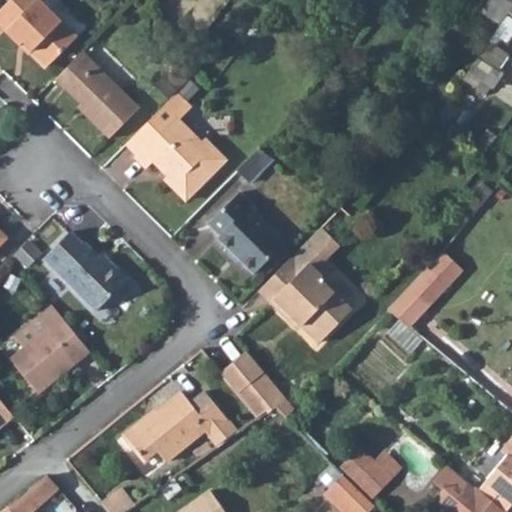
[(7,0),(0,7),(0,24),(18,42),(23,38),(47,62),(77,31),(44,0),(7,0)]
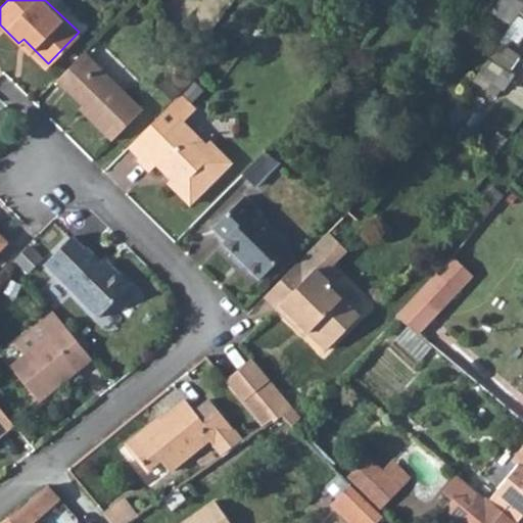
[(493,0),(487,9),(511,25),(520,10),(522,6),(522,1),(520,0),(493,0)]
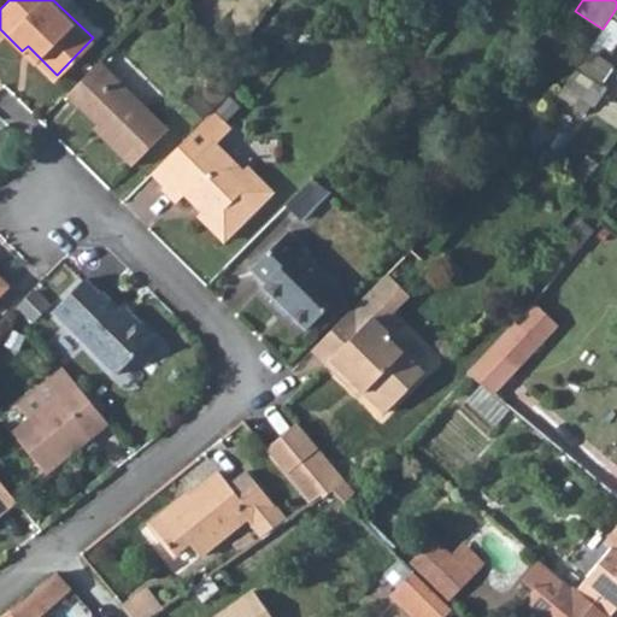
[(365,22),(358,31),(372,42),(380,31),(365,22)]
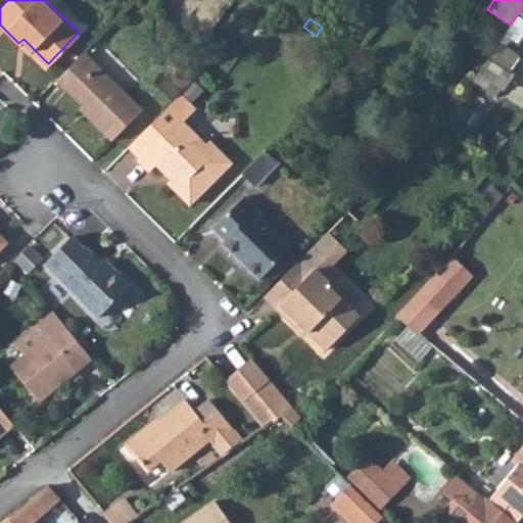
[(505,96),(522,59),(522,54),(500,43),(479,83),(505,96)]
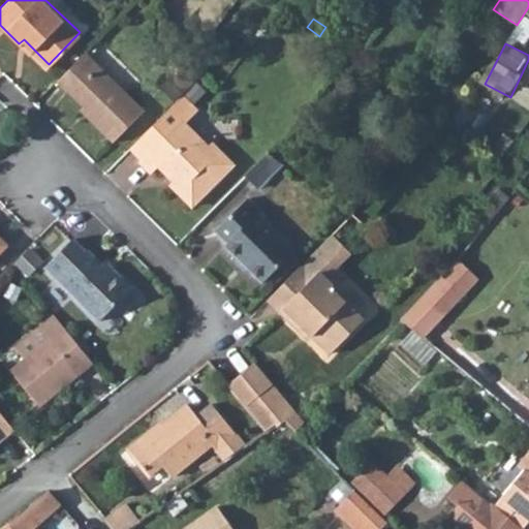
[(81,54),(53,83),(85,115),(81,119),(106,145),(139,112),(81,54)]
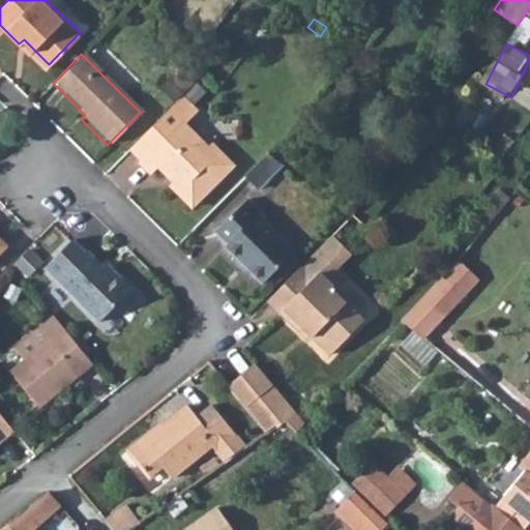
[(168,183),(189,204),(231,163),(209,142),(205,146),(182,124),(195,112),(179,96),(128,148),(139,158),(137,160),(149,173),(157,166),(171,179),(168,183)]
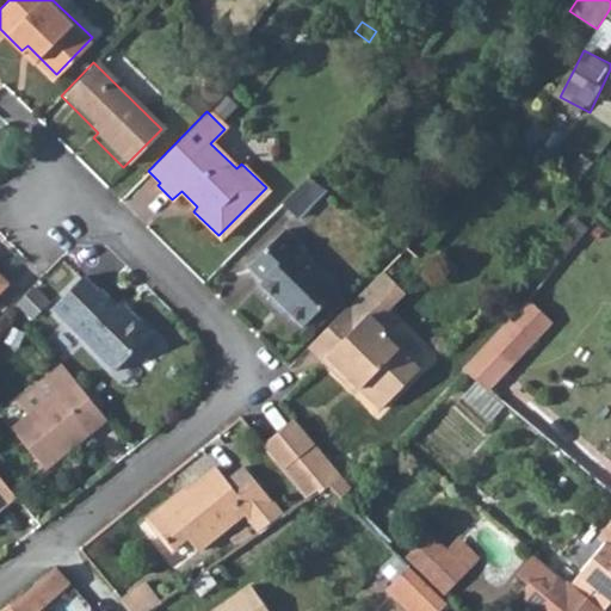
[(308,173),(282,201),(296,214),(323,184),(308,173)]
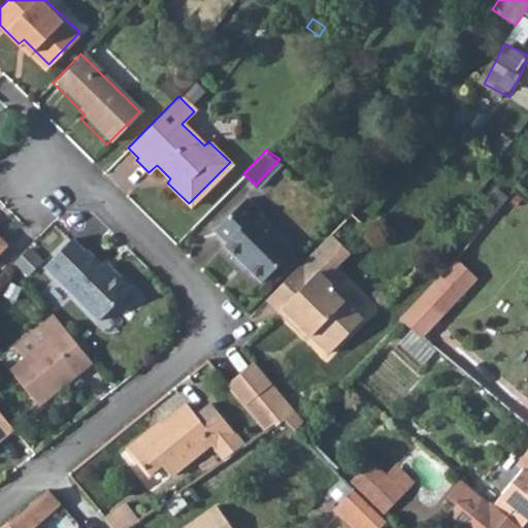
[(244,198),(213,230),(227,242),(224,246),(261,283),(292,251),(255,213),(258,210),(244,198)]
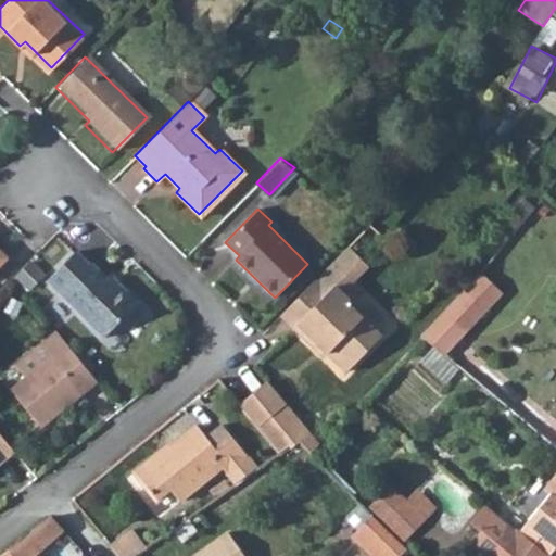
[(341,250),(330,262),(350,280),(361,269),(341,250)]
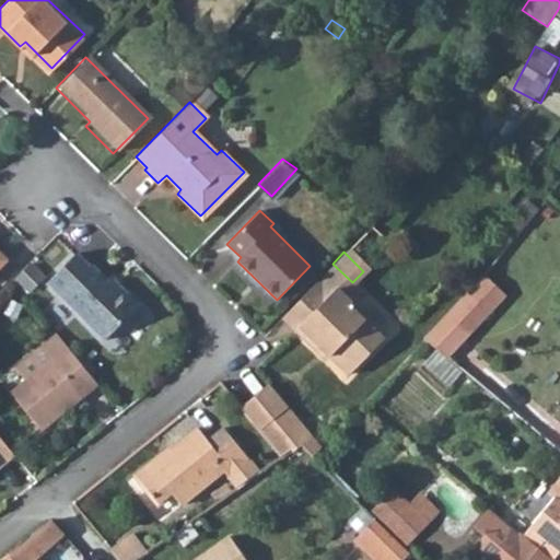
[(74,254),(45,283),(104,341),(139,306),(117,284),(114,288),(91,266),(89,268),(74,254)]
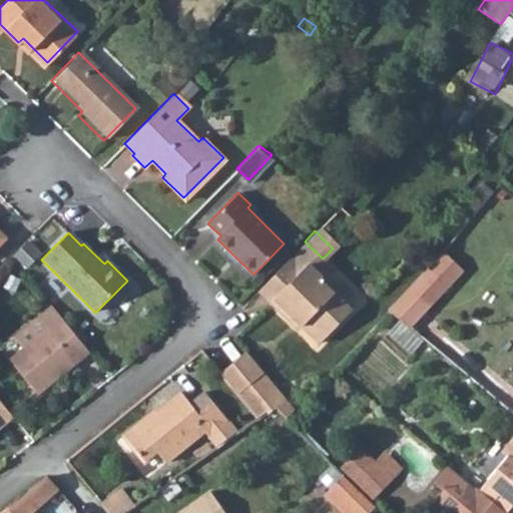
[(305,241),(257,292),(289,322),(292,318),(319,344),(351,311),(321,282),(323,279),(313,269),(323,259),(305,241)]
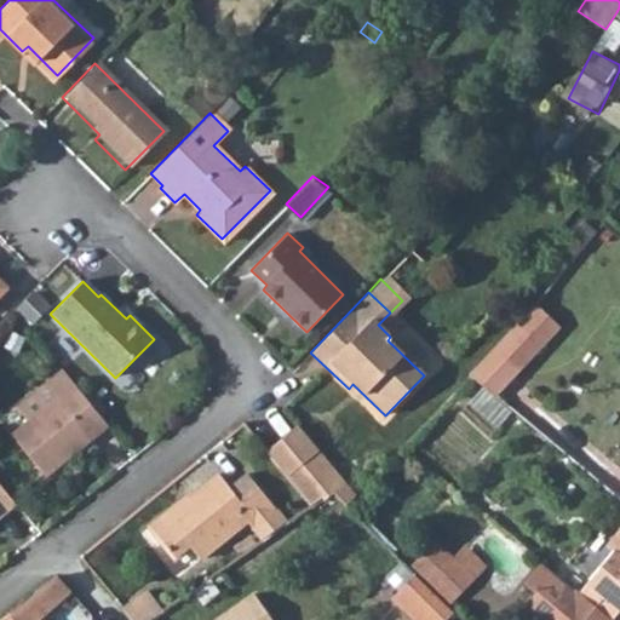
[(471,369),(498,395),(567,326),(541,300),(471,369)]
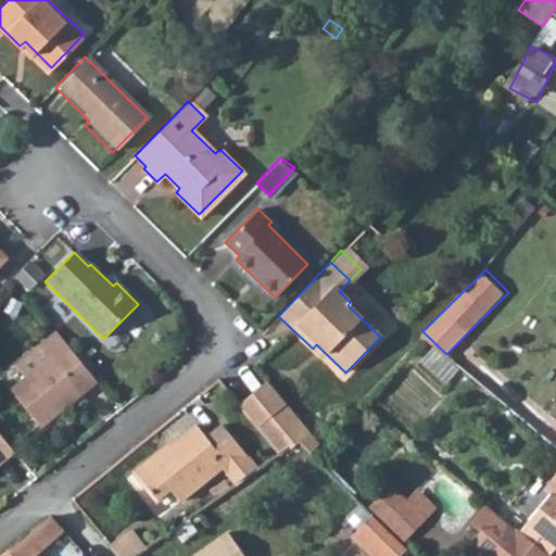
[(53,330),(14,364),(25,377),(65,344),(53,330)]
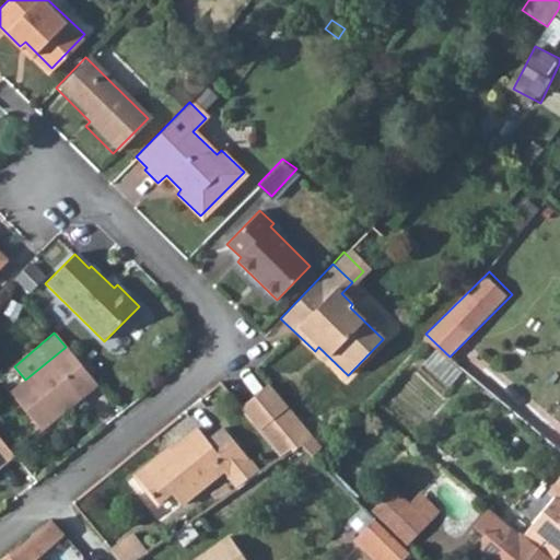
[(555,337),(500,398),(524,418),(559,375),(559,335),(558,333),(555,337)]
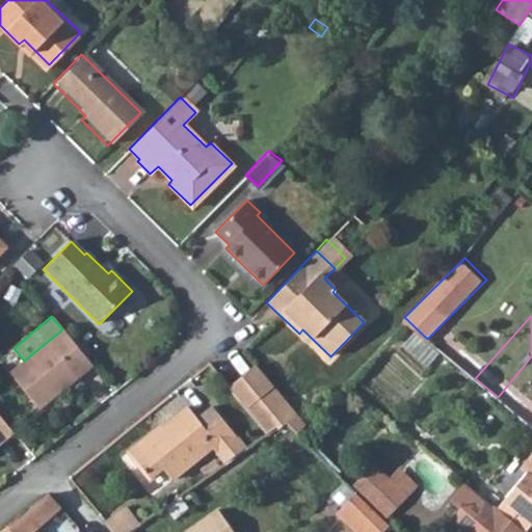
[(62,329),(24,361),(9,372),(35,405),(89,363),(62,329)]
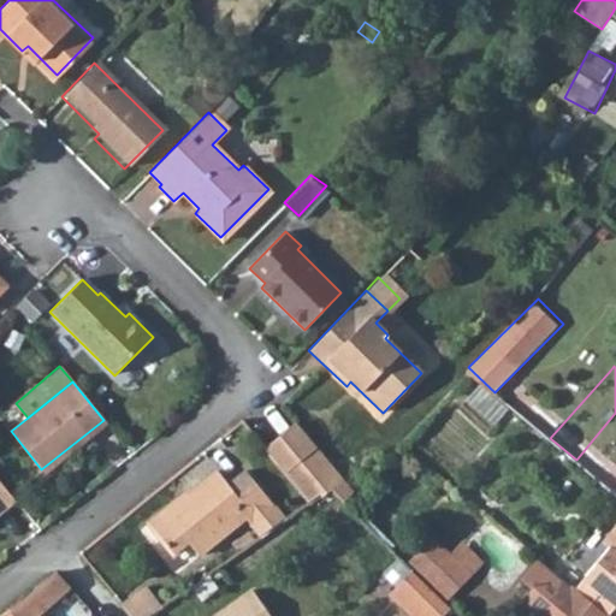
[(277,434),(268,444),(274,451),(270,455),(285,474),(315,451),(294,422),(277,434)]
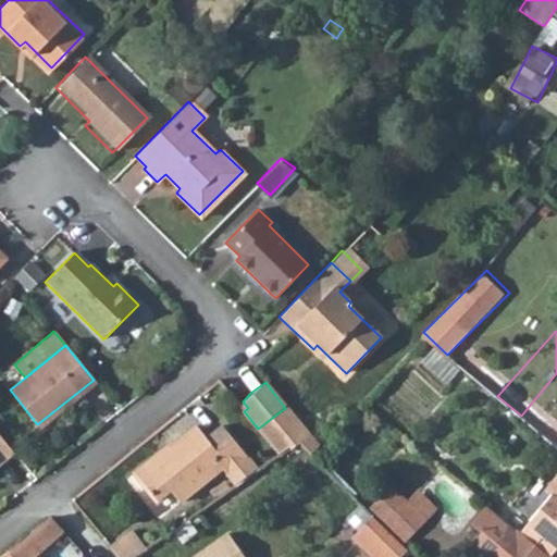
[(222,471),(235,487),(258,471),(222,426),(206,440),(196,428),(158,459),(155,457),(134,472),(157,502),(170,492),(180,504),(222,471)]
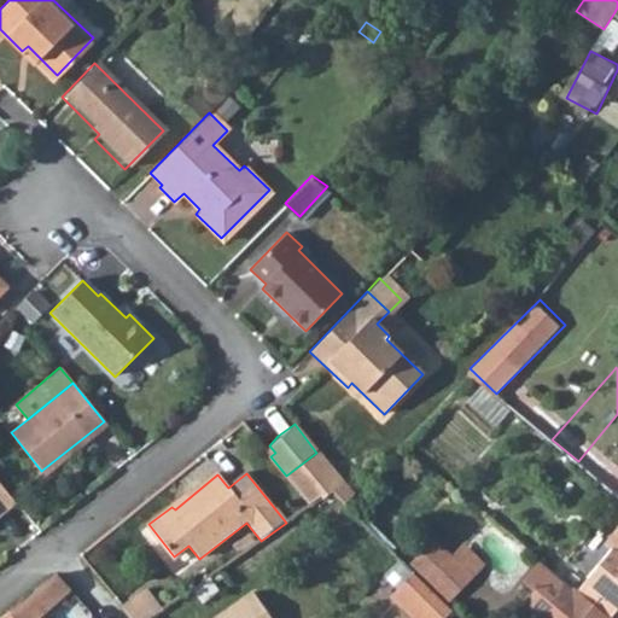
[(0,509),(12,500),(0,484),(0,509)]
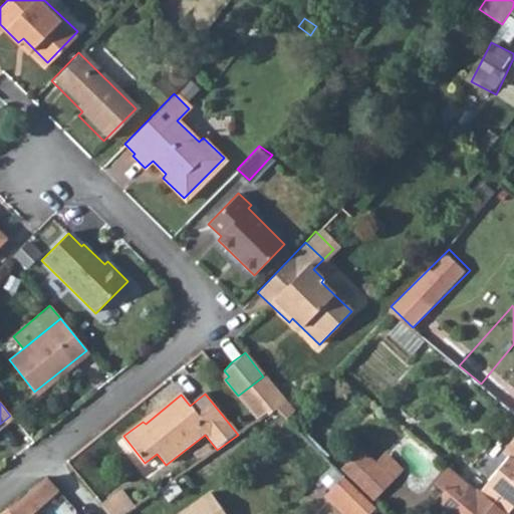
[(283,403),(267,414),(270,417),(277,411),(284,403),(283,403)]
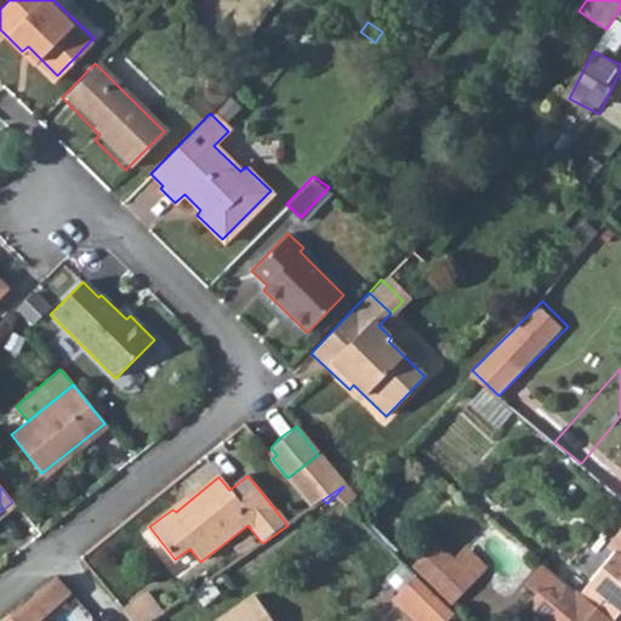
[(343,486),(335,496),(347,508),(354,501),(343,486)]
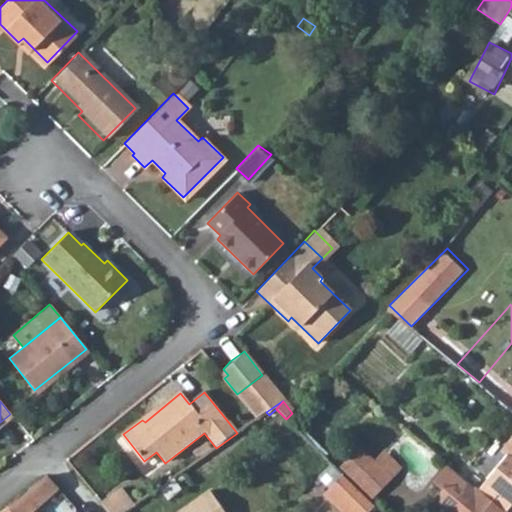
[(506,453),(486,477),(511,497),(511,434),(501,447),(506,453)]
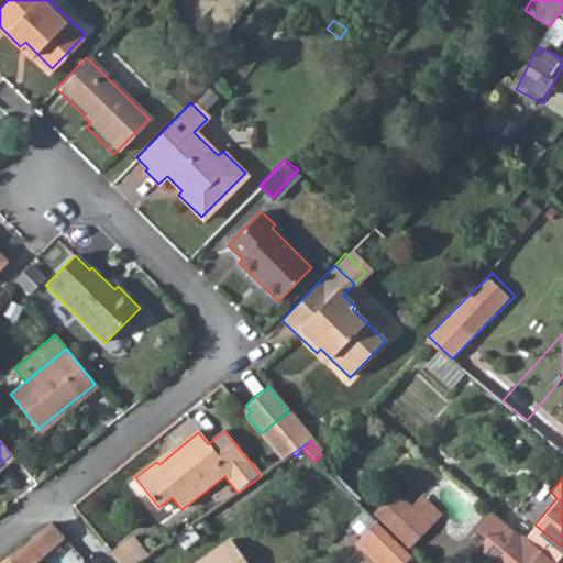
[(403,504),(379,525),(399,543),(405,548),(427,527),(403,504)]
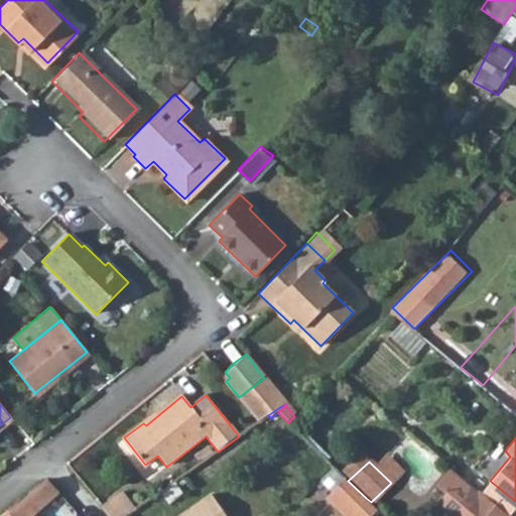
[(481,488),(455,467),(441,482),(450,490),(439,504),(454,515),(505,515),(509,511),(483,489),(481,488)]
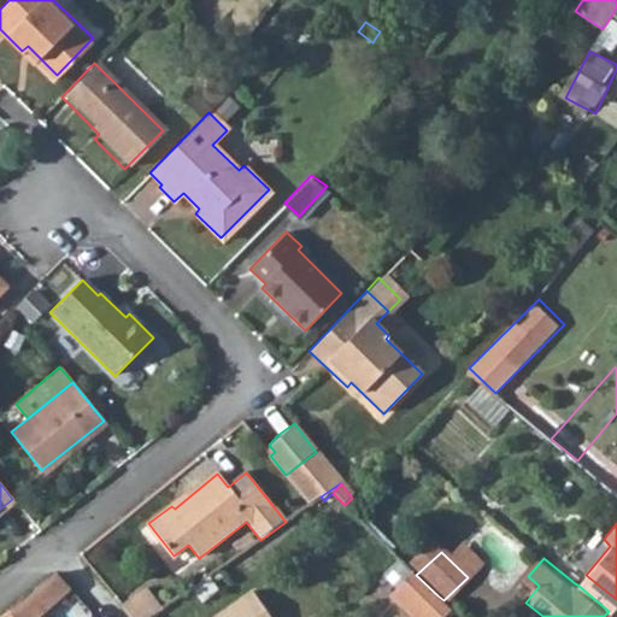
[(54,574),(0,616),(34,616),(69,589),(54,574)]
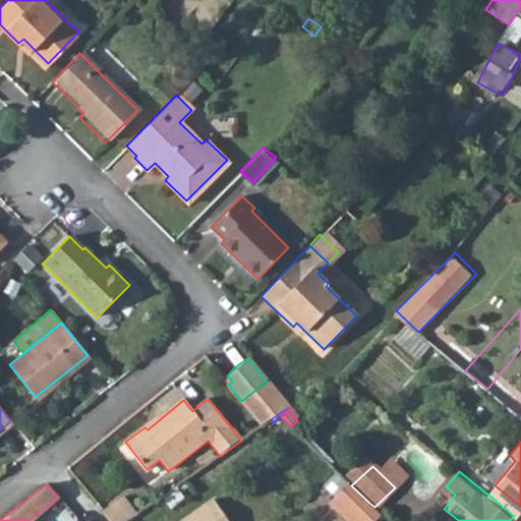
[(351,485),(350,484),(331,505),(347,520),(375,520),(382,515),(374,507),(369,503),(351,485)]
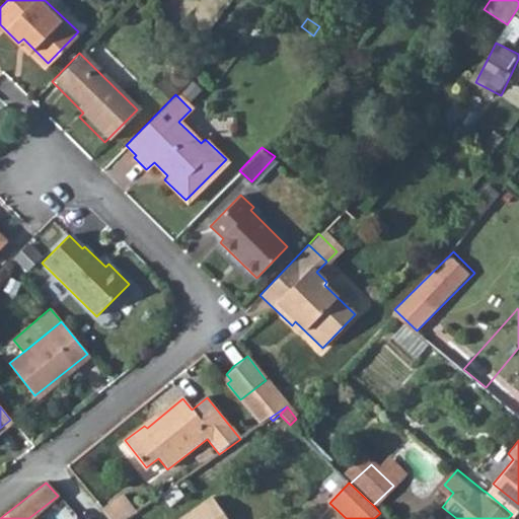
[(518,504),(493,484),(486,492),(512,514),(514,516),(518,510),(518,504)]
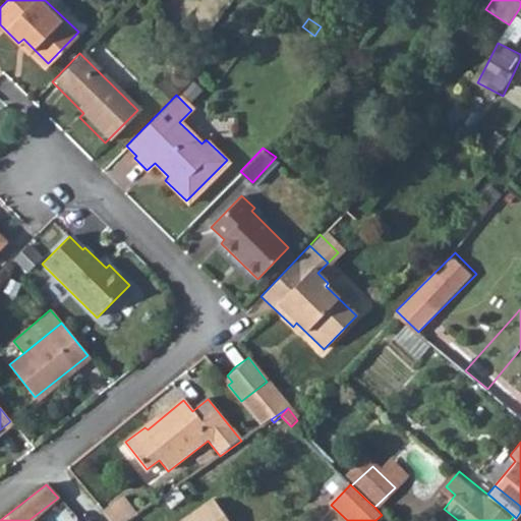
[(127,500),(107,513),(111,520),(127,520),(137,514),(127,500)]
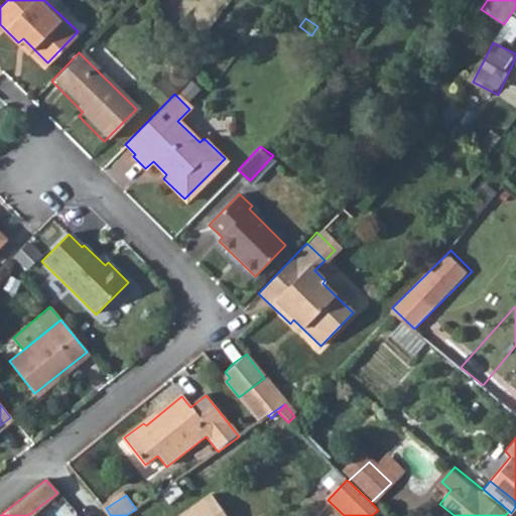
[(222,515),(211,499),(184,515),(222,515)]
